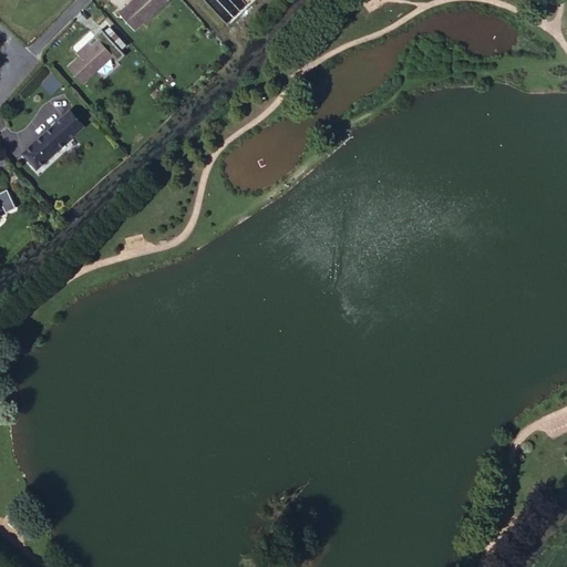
[(167,0),(133,0),(119,13),(133,30),(167,0)]
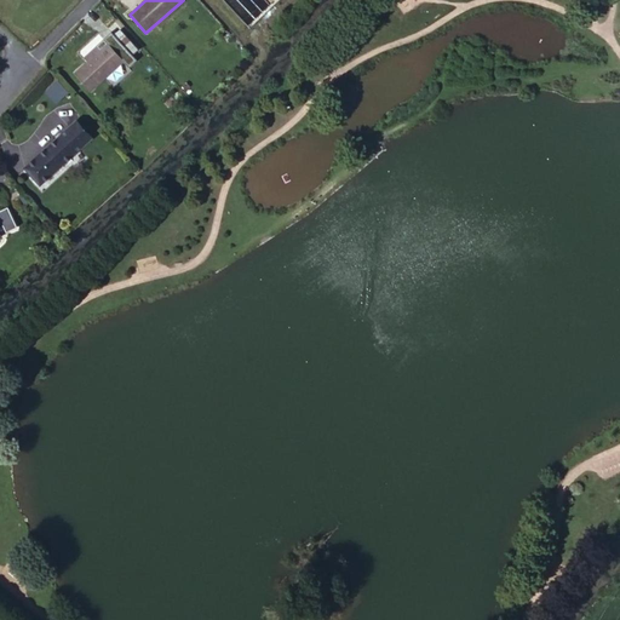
[(112,33),(104,39),(130,68),(137,61),(112,33)]
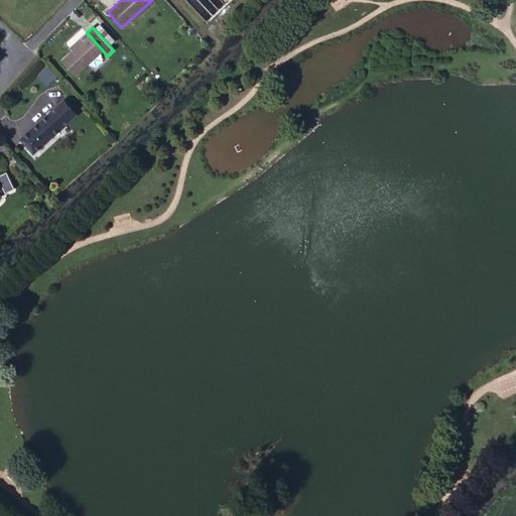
[(83,28),(66,43),(72,50),(60,60),(76,78),(88,67),(93,73),(109,57),(108,56),(87,32),(83,28)]
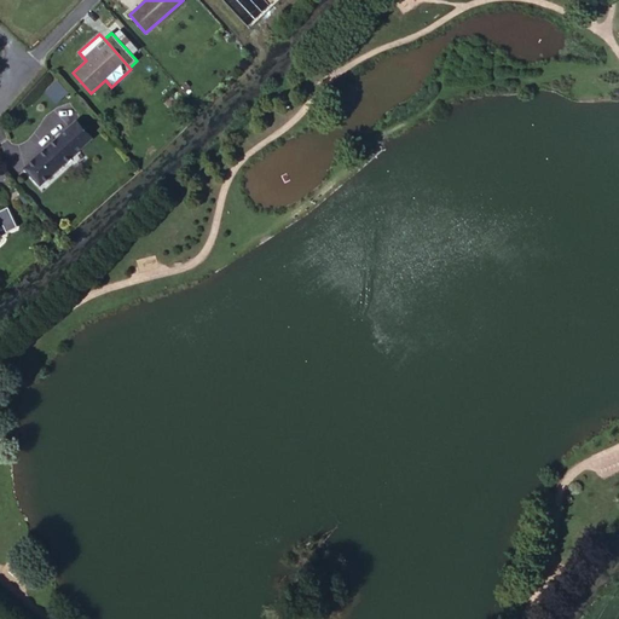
[(57,81),(45,92),(56,105),(69,93),(57,81)]
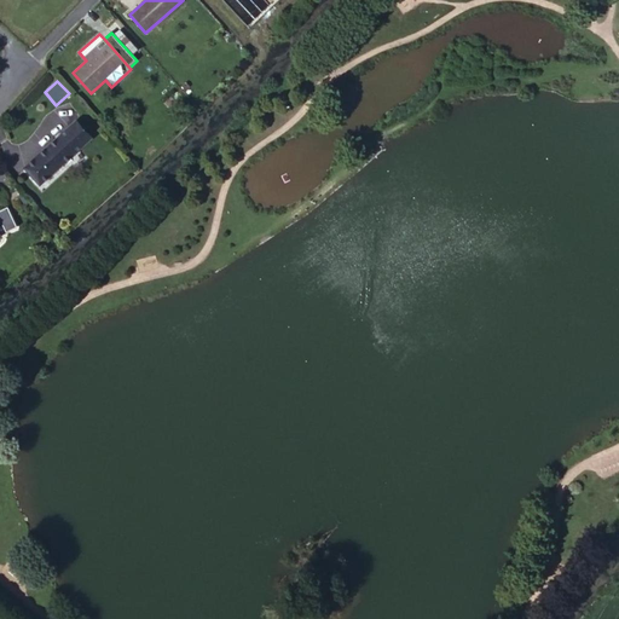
[(82,116),(33,163),(47,179),(98,132),(82,116)]
